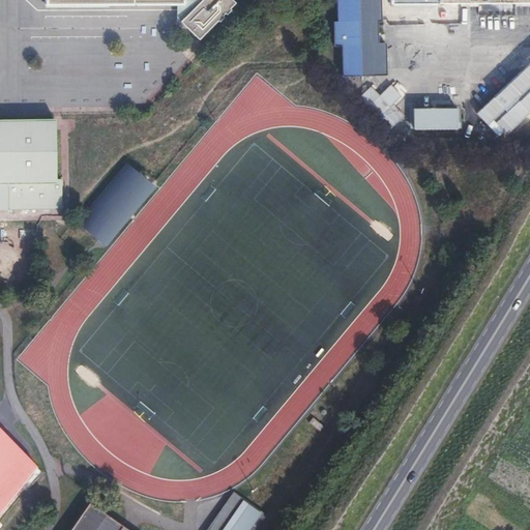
[(176,22),(179,22),(200,0),(183,0),(183,3),(176,3),(176,22)]
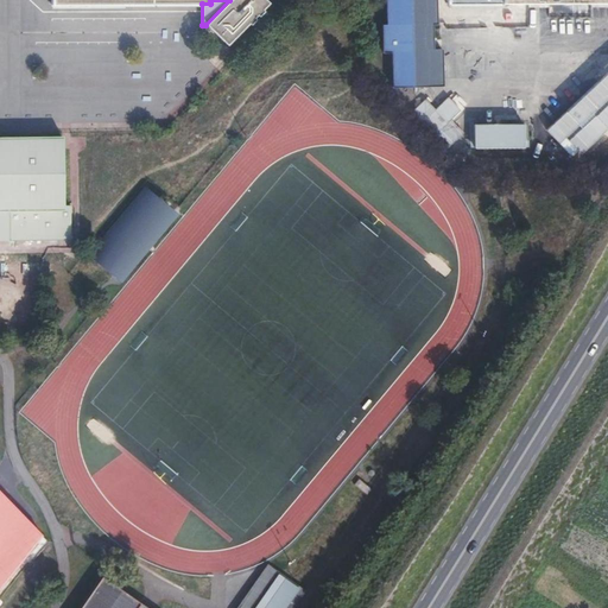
[(270,2),(267,0),(229,0),(206,25),(227,46),(248,24),(249,25),(255,20),(254,18),(258,14),(259,17),(266,10),(264,8),(270,2)]
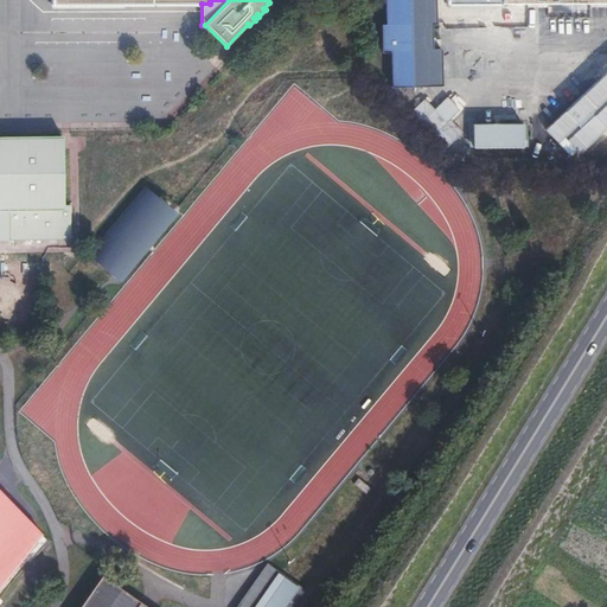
[(384,0),(384,7),(384,26),(381,26),(381,53),(390,53),(390,88),(440,87),(440,51),(430,51),(430,25),(434,25),(434,7),(433,0),(384,0)]
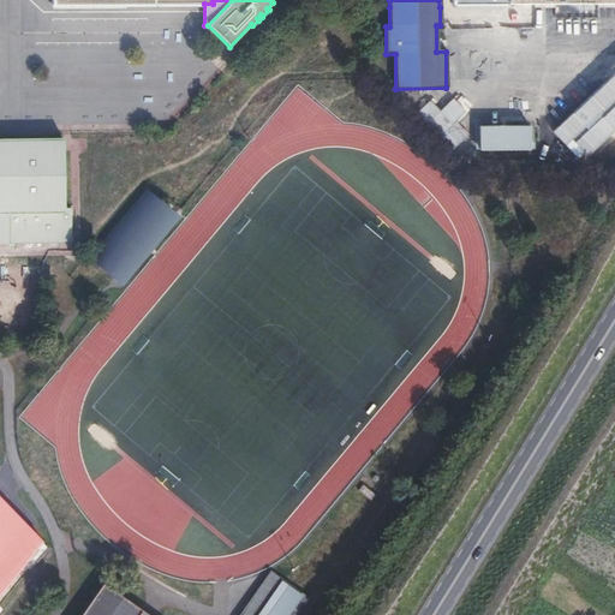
[(545,149),(608,148),(608,119),(599,119),(599,123),(545,124),(545,149)]
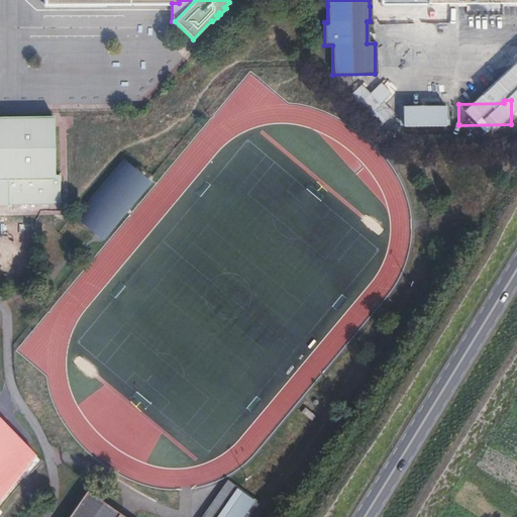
[(447,105),(404,106),(404,126),(447,125),(447,105)]
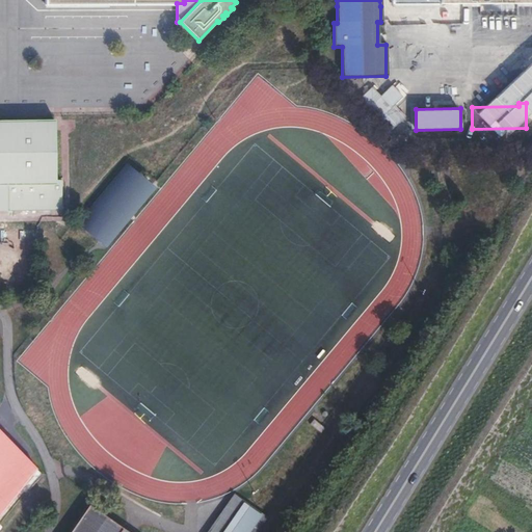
[(12,215),(44,215),(44,211),(49,211),(49,215),(61,215),(60,183),(57,183),(56,124),(0,124),(0,215),(7,215),(7,212),(11,212),(12,215)]
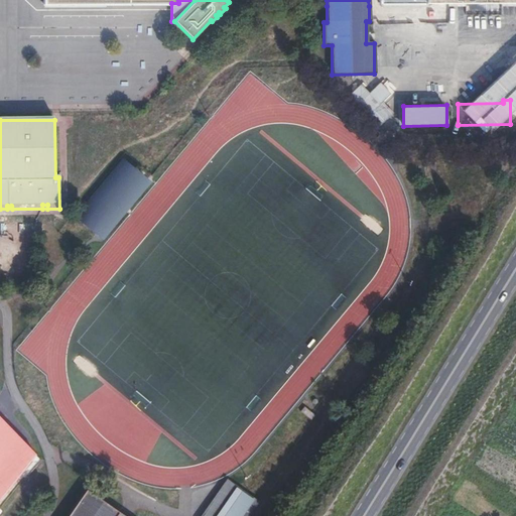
[(153,184),(123,159),(75,215),(105,240),(153,184)]
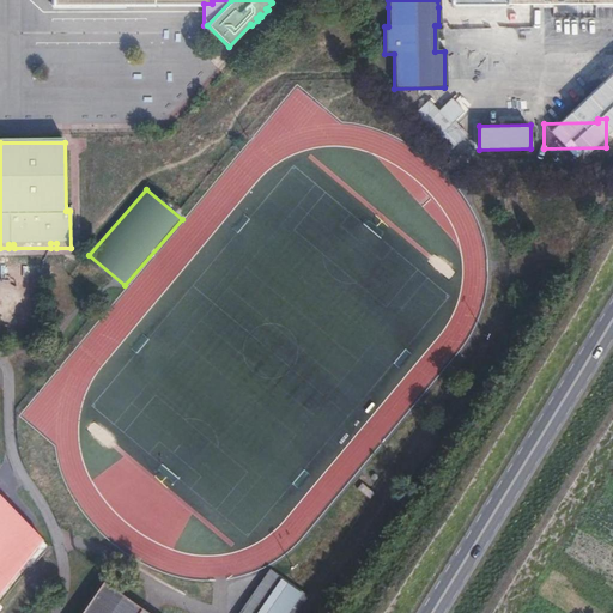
[(0,596),(47,545),(0,492),(0,596)]
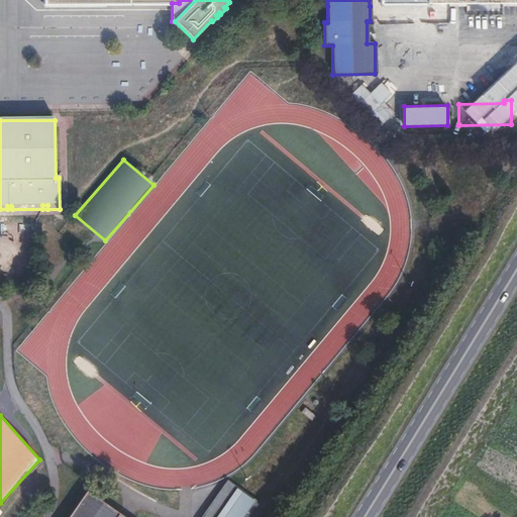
[(249,516),(260,503),(227,481),(201,516),(249,516)]
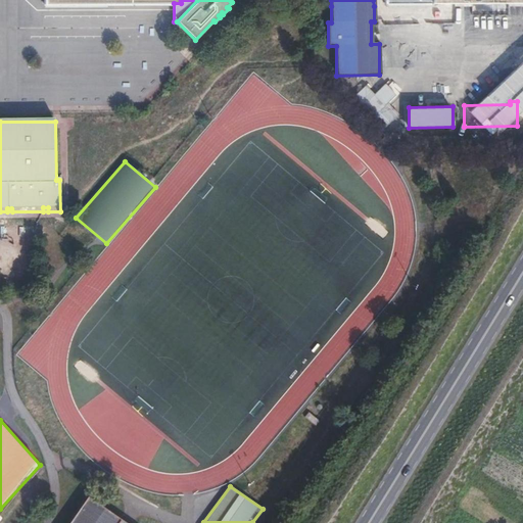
[(126,522),(88,496),(68,522),(126,522)]
